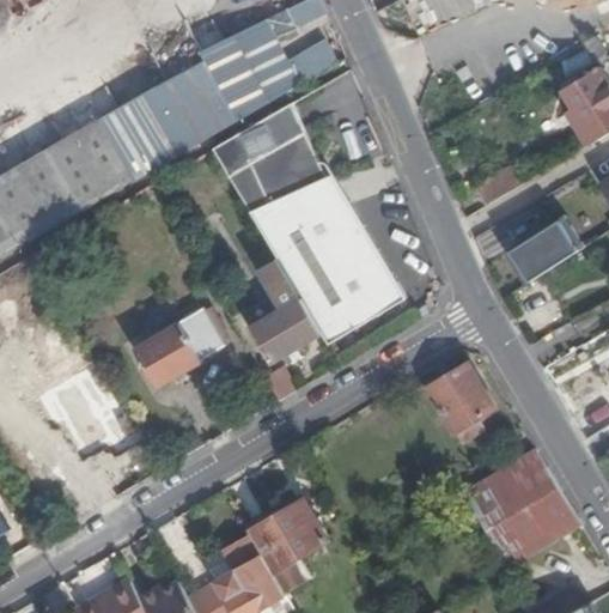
[(203,59),(236,120),(327,65),(321,53),(291,71),(275,35),(323,12),(317,0),(302,0),(200,50),(203,59)]
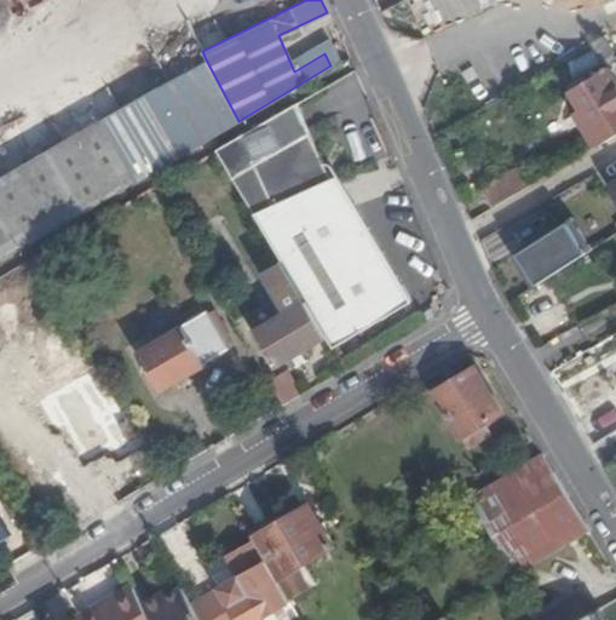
[(615,64),(611,57),(599,35),(589,41),(602,62),(606,64),(603,68),(581,81),(568,90),(577,107),(571,110),(593,145),(599,142),(615,131),(615,64)]
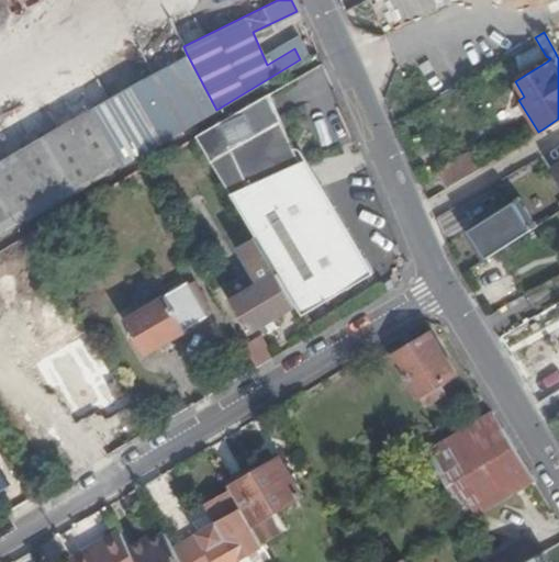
[(512,77),(515,81),(527,74),(524,69),(512,77)]
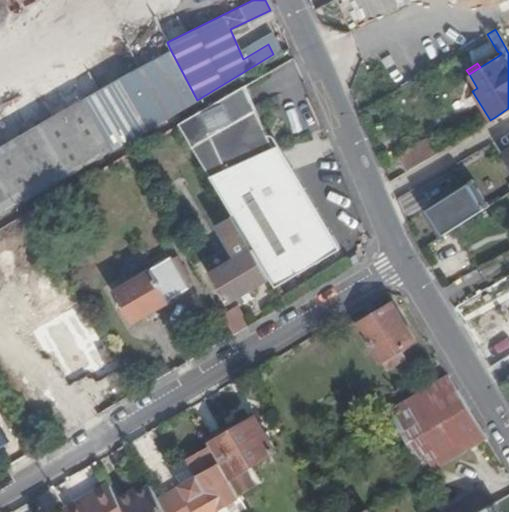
[(265,151),(270,148),(241,85),(176,124),(250,251),(266,278),(273,289),(337,252),(327,236),(321,239),(294,196),(265,151)]
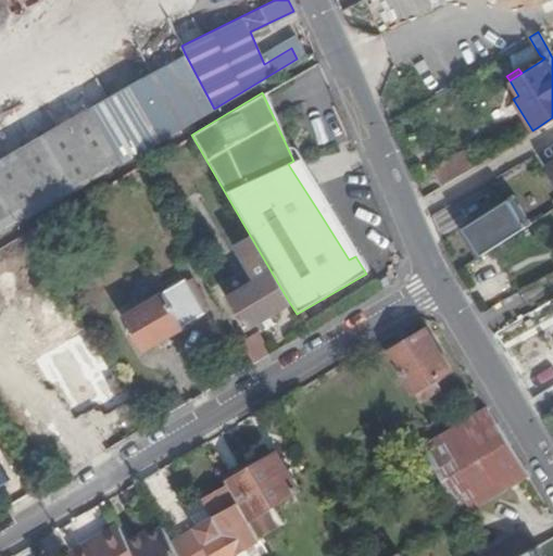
[(0,234),(121,164),(89,108),(0,159),(0,234)]
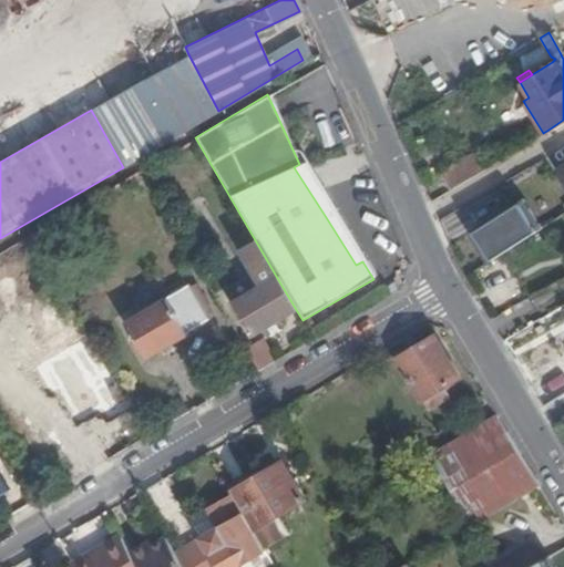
[(561,150),(563,147),(563,120),(549,130),(561,150)]
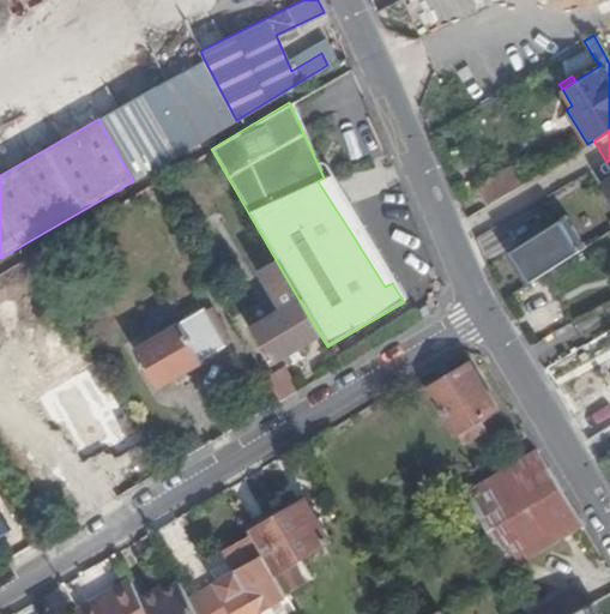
[(473,190),(483,206),(518,186),(508,169),(473,190)]
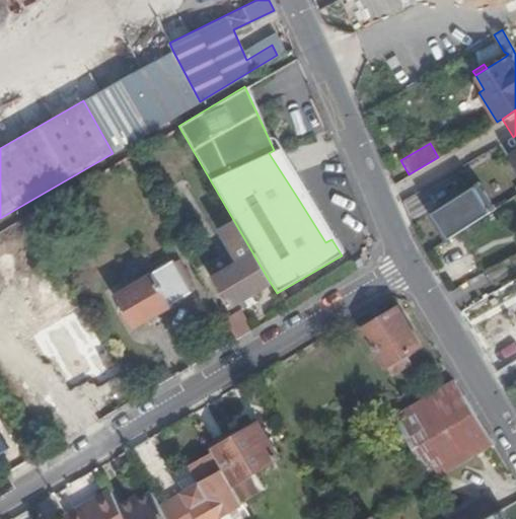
[(282,162),(274,150),(269,153),(298,199),(325,242),(332,239),(282,162)]
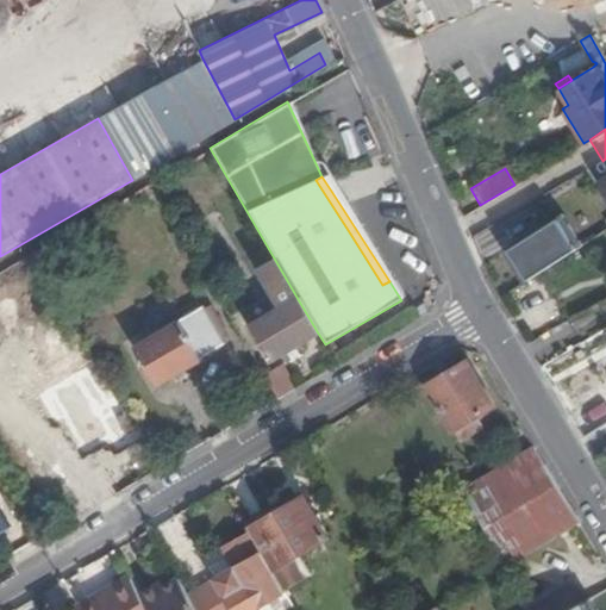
[(568,221),(512,247),(528,281),(583,255),(568,221)]
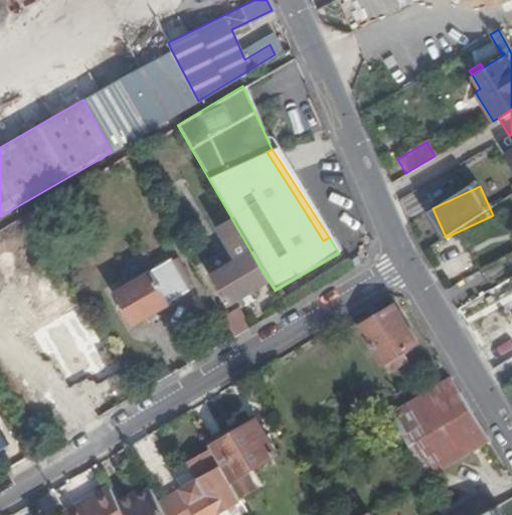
[(184,254),(180,248),(171,253),(174,261),(184,254)]
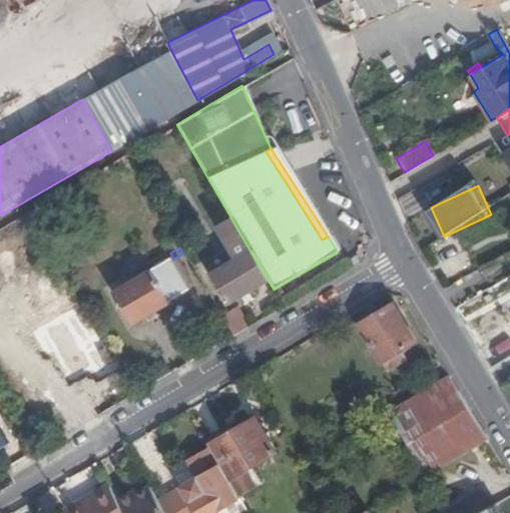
[(207,277),(223,304),(267,279),(250,251),(207,277)]
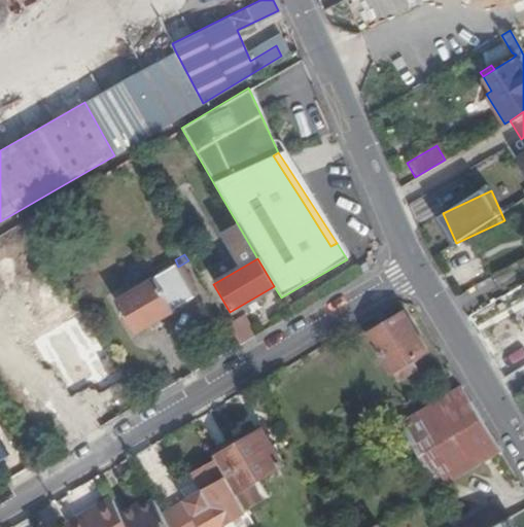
[(190,297),(173,267),(114,301),(134,335),(172,312),(171,310),(190,297)]
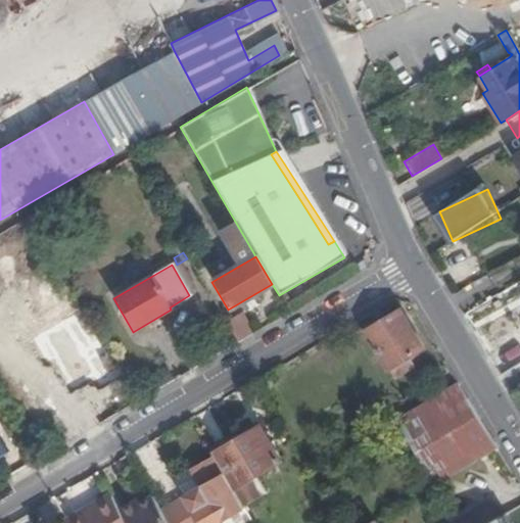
[(207,294),(225,323),(233,318),(228,310),(211,282),(202,267),(194,272),(207,294)]
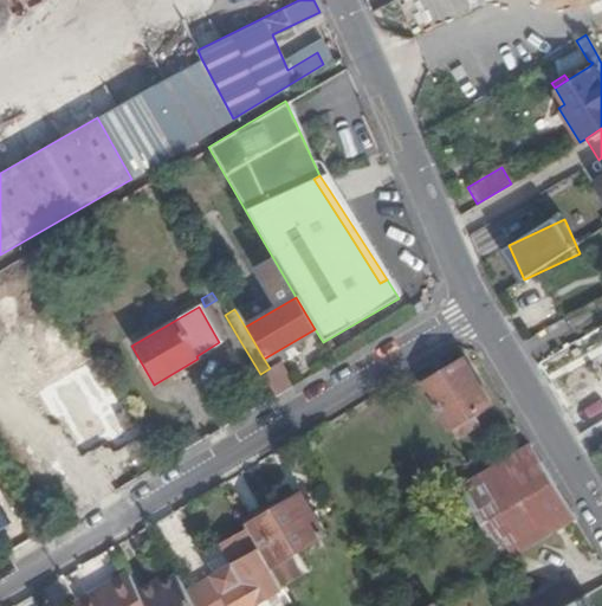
[(421,384),(454,439),(477,426),(470,414),(486,404),(464,366),(455,371),(452,365),(421,384)]
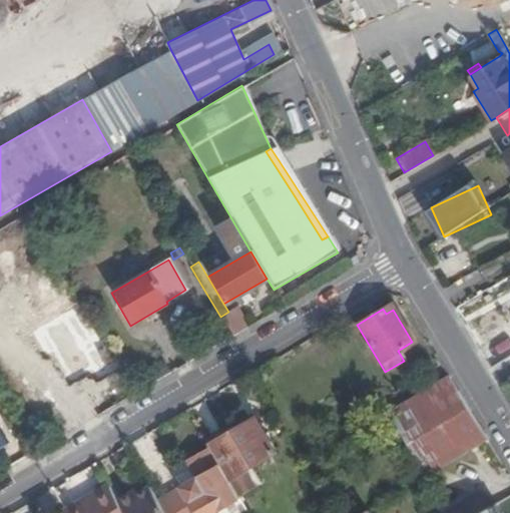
[(220,317),(231,337),(243,330),(232,310),(228,312),(220,317)]
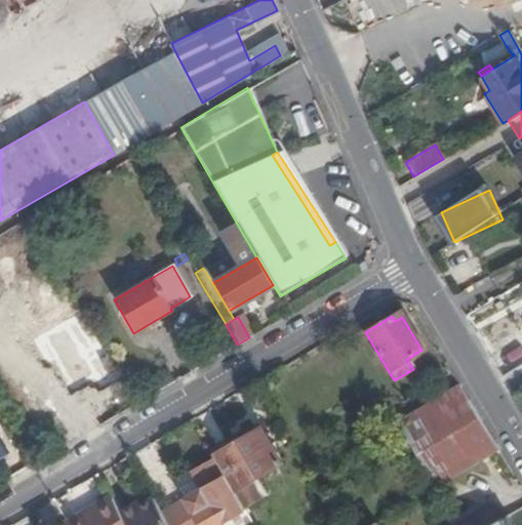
[(521,342),(509,351),(518,368),(521,365),(521,342)]
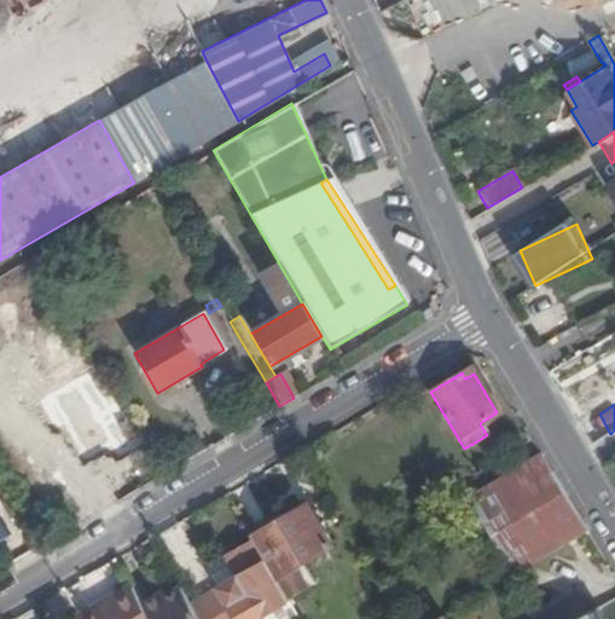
[(584,532),(538,455),(466,497),(512,573),(584,532)]
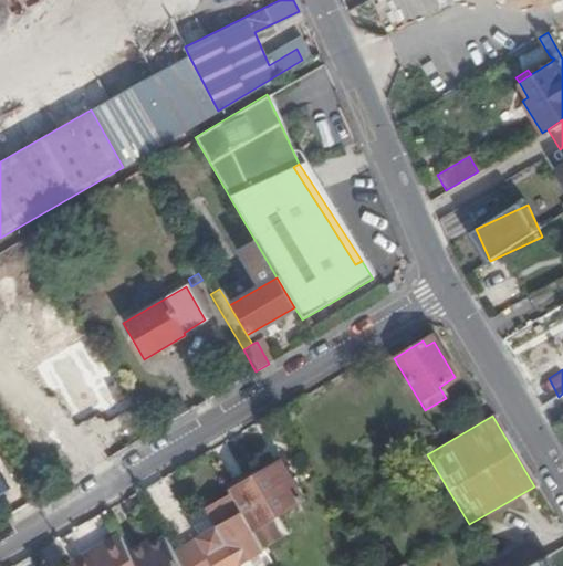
[(280,462),(229,492),(231,496),(283,467),(280,462)]
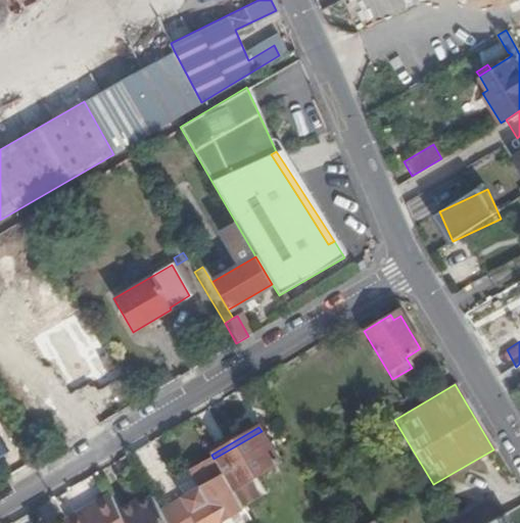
[(262,431),(214,459),(217,464),(223,474),(242,507),(260,496),(249,479),(279,462),(262,431)]
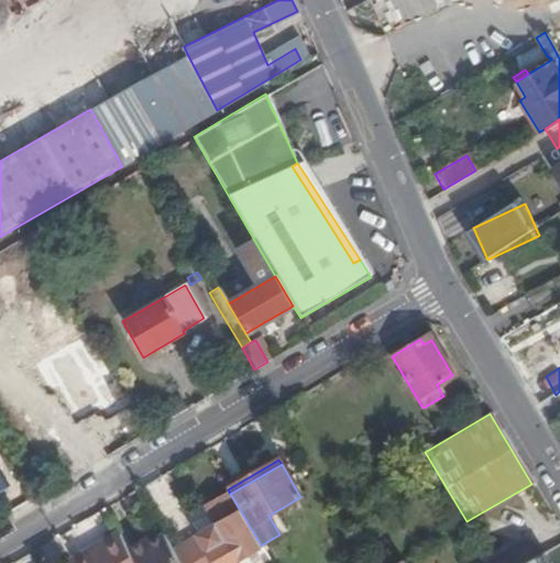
[(208,514),(215,526),(240,510),(233,499),(208,514)]
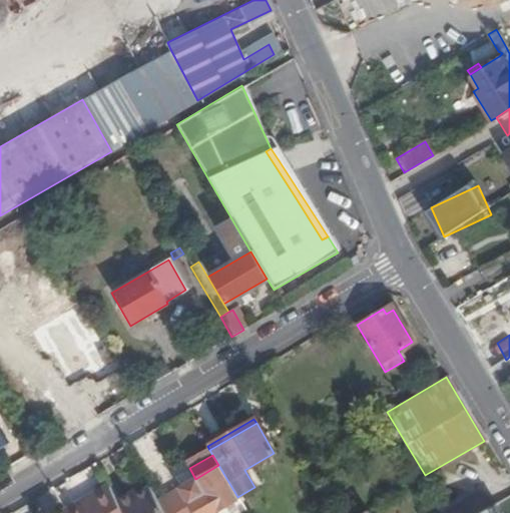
[(156,501),(162,512),(212,512),(237,499),(237,497),(218,465),(195,479),(156,501)]
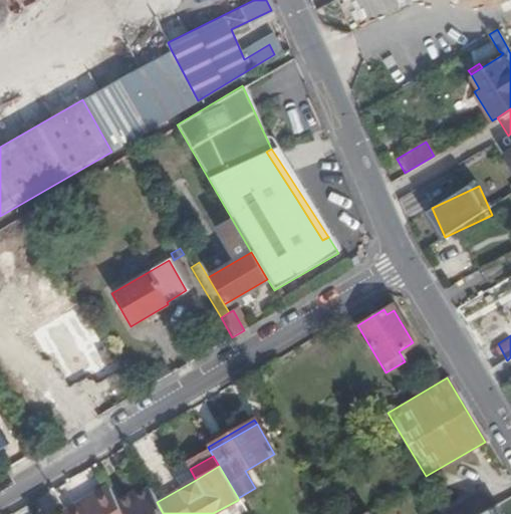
[(163,513),(157,502),(148,487),(135,495),(133,491),(114,501),(121,513),(163,513)]
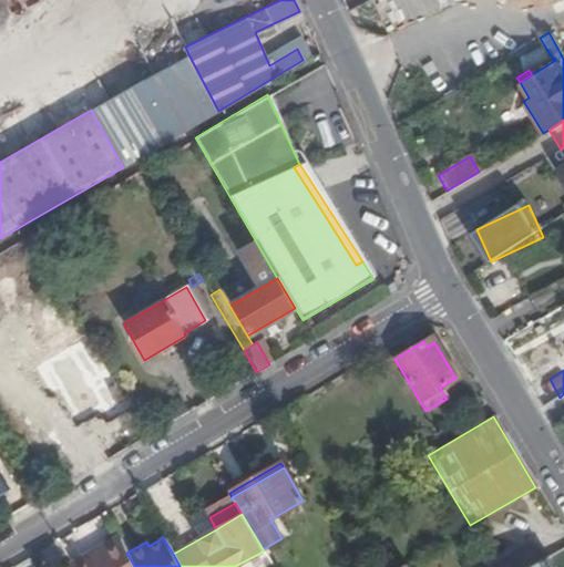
[(134,566),(126,553),(118,538),(70,566),(134,566)]
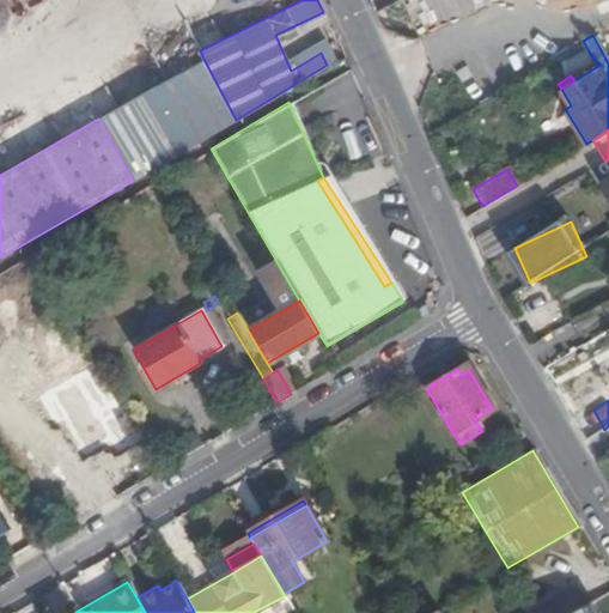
[(531,612),(570,612),(582,606),(572,589),(531,612)]
